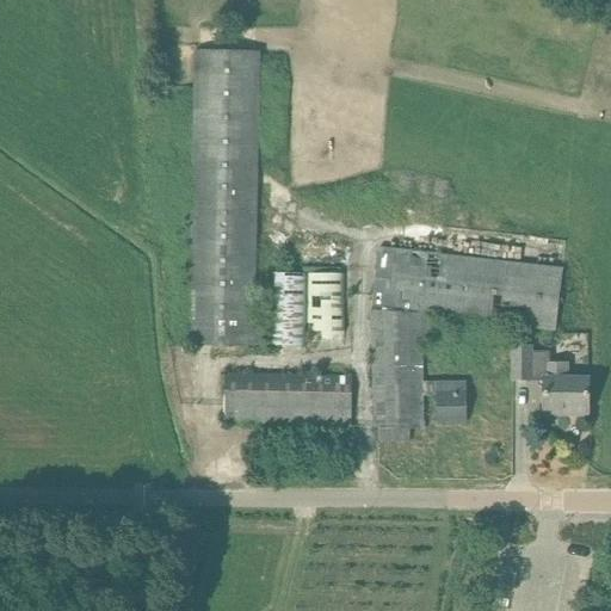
[(189,346),(265,349),(265,327),(257,327),(261,53),(195,51),(189,346)]
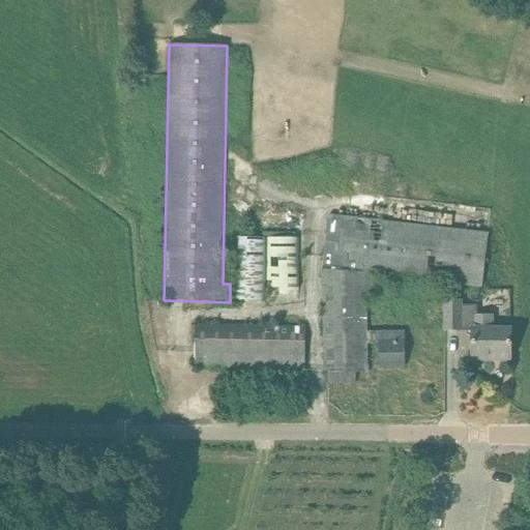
[(328,216),(323,269),(325,372),(329,372),(329,382),(355,383),(356,373),(367,373),(369,343),(367,343),(367,331),(369,294),(379,294),(379,275),(474,286),(480,287),(483,287),(490,233),(332,216),(328,216)]
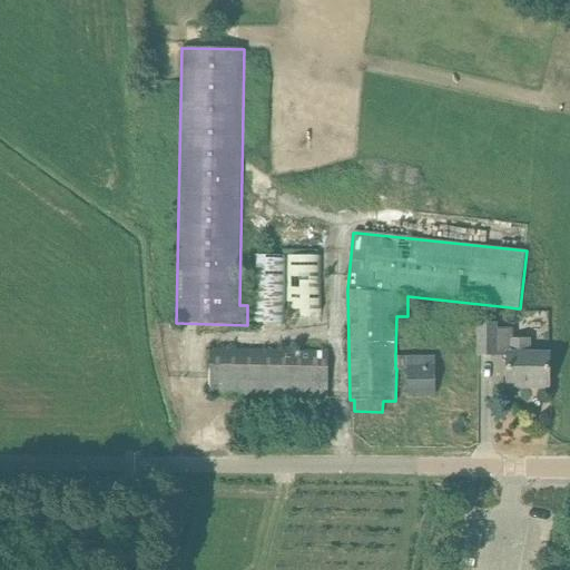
[(286,255),(253,254),(253,258),(243,258),(243,286),(252,286),(252,321),(286,322),(286,255)]
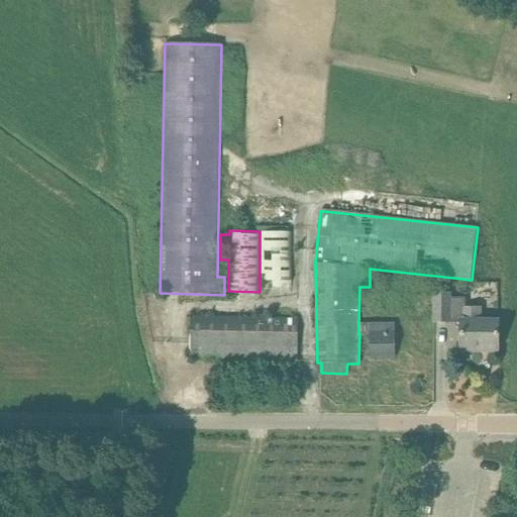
[(292,231),(260,231),(260,292),(291,292),(292,231)]
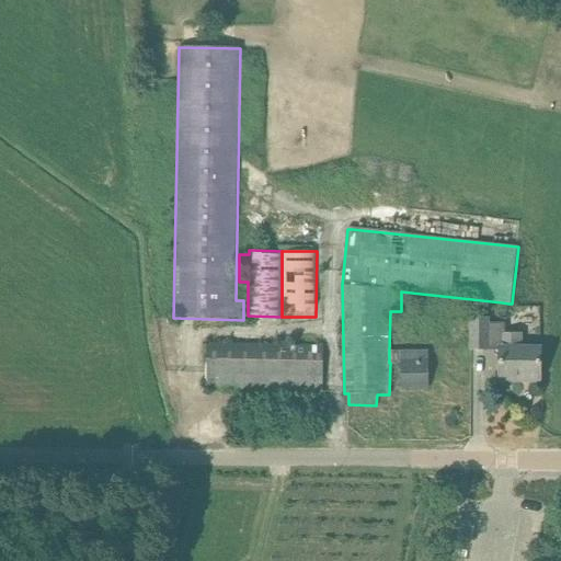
[(540,380),(540,348),(521,348),(521,334),(504,334),(504,324),(489,324),(489,319),(471,318),(471,348),(501,350),(501,375),(519,376),(518,380),(540,380)]
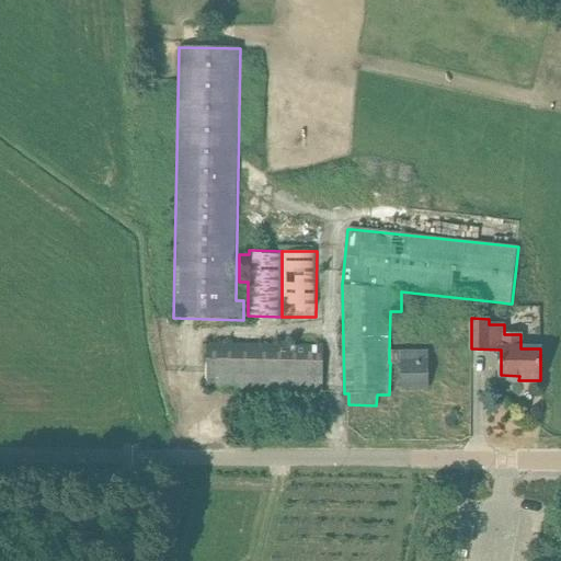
[(323,393),(324,346),(207,343),(206,390),(323,393)]
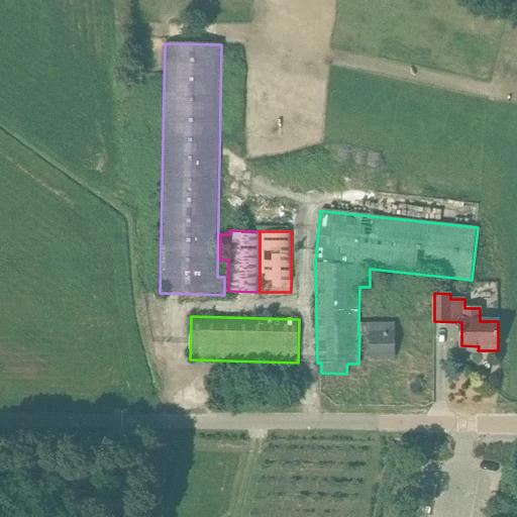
[(396,358),(396,324),(358,323),(358,334),(359,334),(372,334),(371,357),(396,358)]
